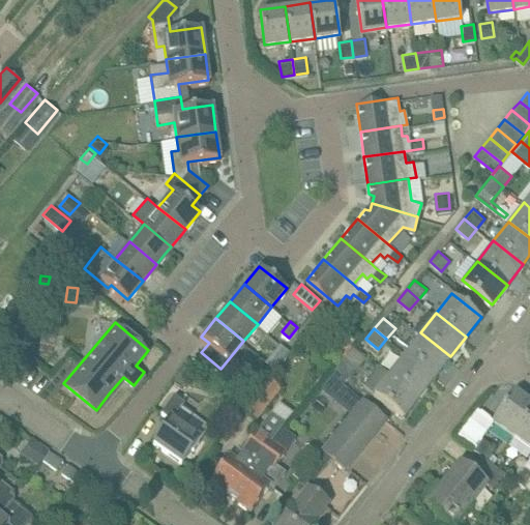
[(435,376),(450,356),(420,332),(405,352),(435,376)]
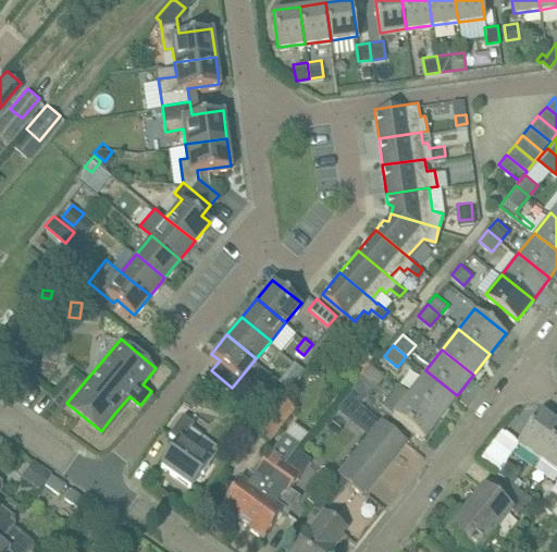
[(288,387),(296,377),(286,368),(279,378),(288,387)]
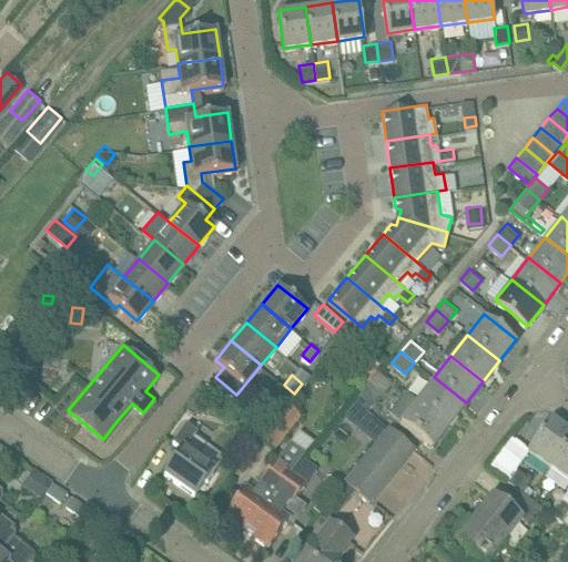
[(466,402),(434,377),(417,397),(417,398),(449,423),(466,402)]
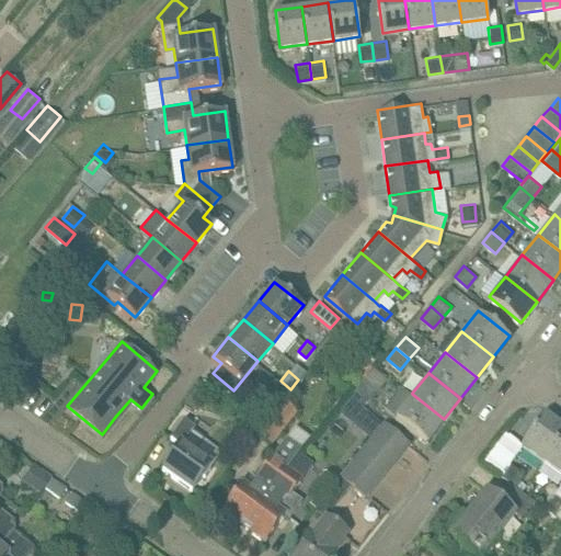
[(354,390),(366,400),(376,388),(363,378),(353,389),(354,390)]
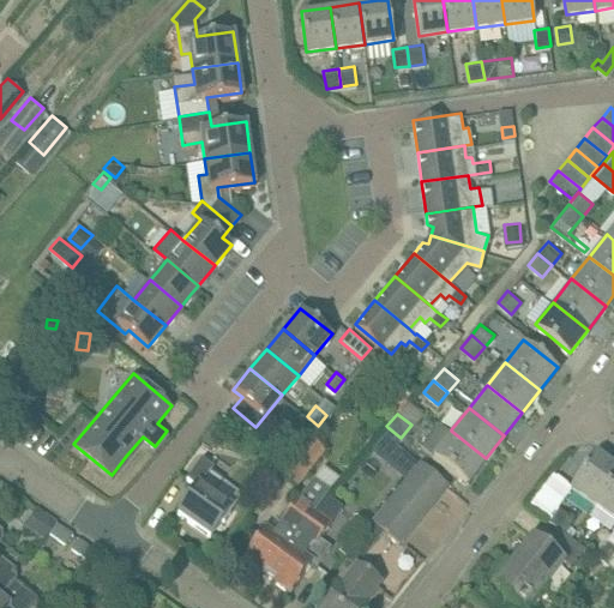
[(451,431),(451,429),(438,420),(420,443),(434,453),(433,455),(468,481),(486,458),(451,431)]
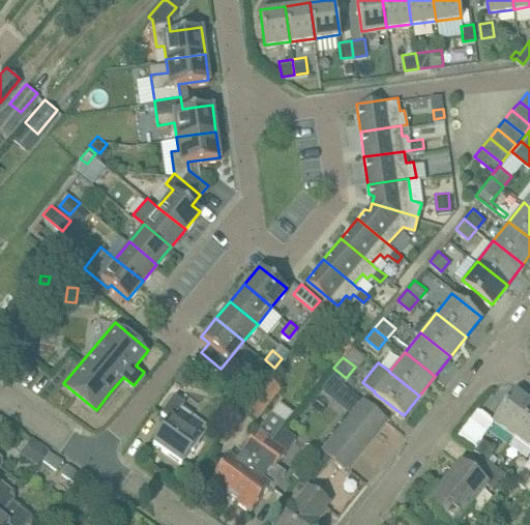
[(323,383),(334,392),(346,378),(334,369),(323,383)]
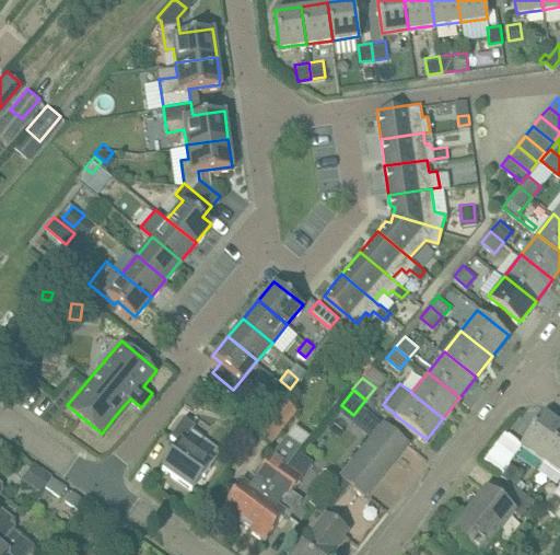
[(272,406),(255,428),(270,441),(296,409),(281,397),(272,406)]
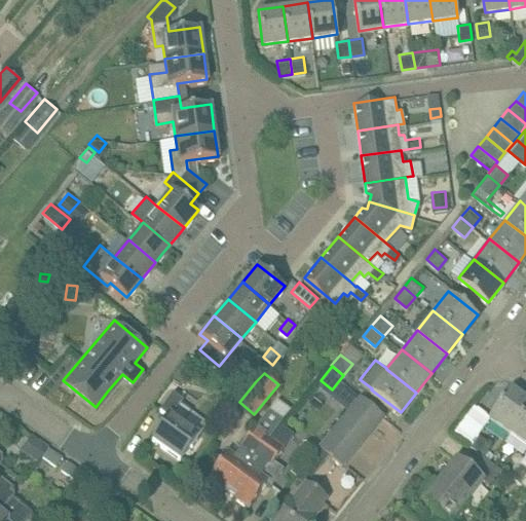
[(228,391),(239,400),(249,388),(237,379),(228,391)]
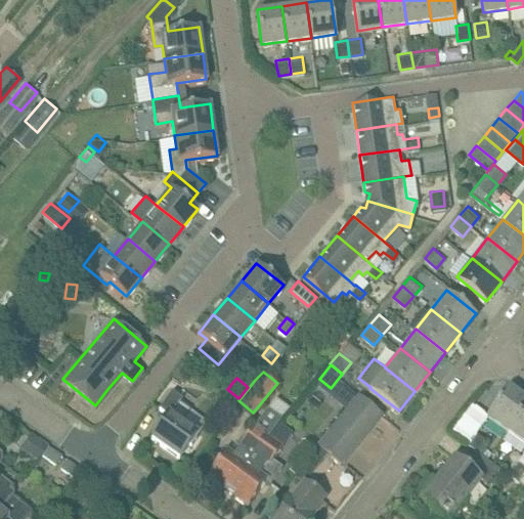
[(507,429),(523,404),(523,394),(508,384),(487,413),(471,401),(451,429),(469,440),(467,442),(480,450),(488,439),(476,431),(487,415),(488,416),(506,428),(507,429)]
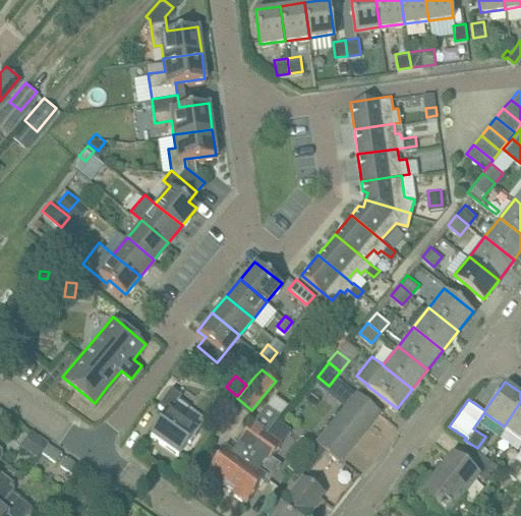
[(167,409),(151,434),(178,452),(194,428),(179,418),(188,404),(177,397),(180,393),(171,387),(159,404),(167,409)]
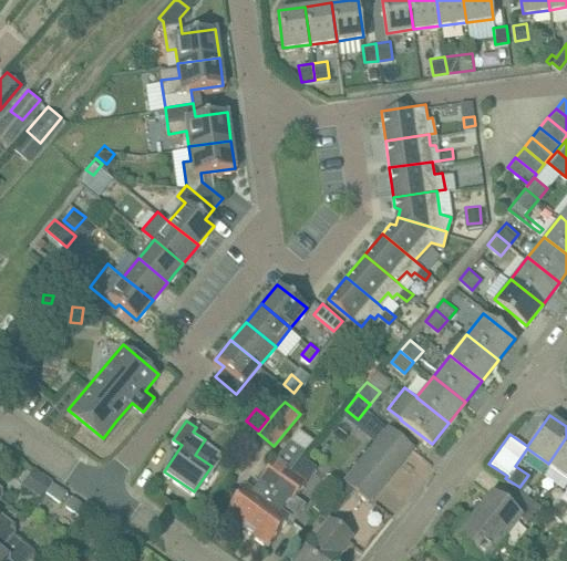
[(388,424),(375,438),(343,478),(354,487),(369,498),(413,445),(388,424)]
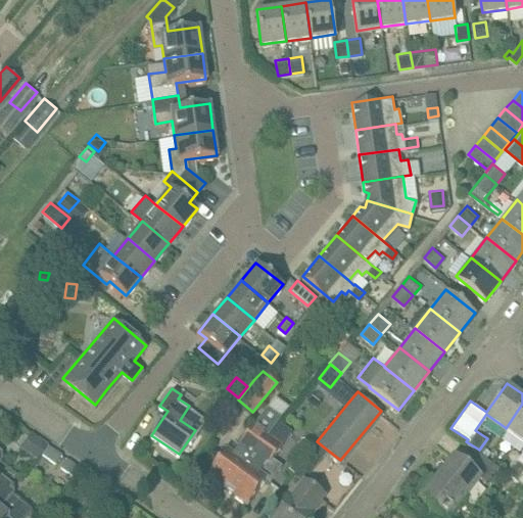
[(206,473),(226,487),(268,431),(277,419),(281,414),(288,404),(276,394),(268,405),(252,422),(239,440),(240,441),(233,452),(226,446),(206,473)]
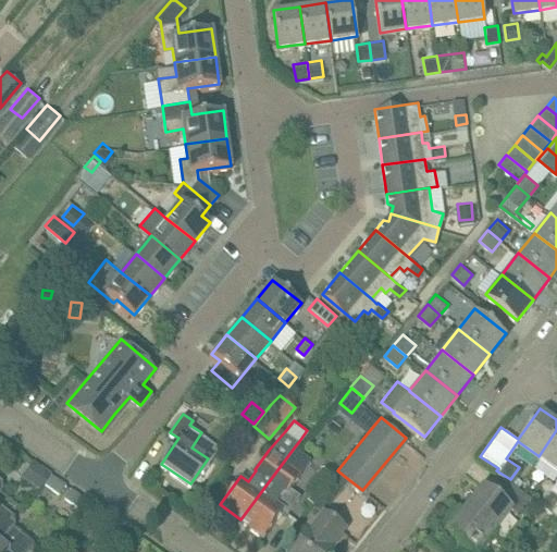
[(556,430),(539,456),(549,464),(545,470),(555,477),(556,474),(556,430)]
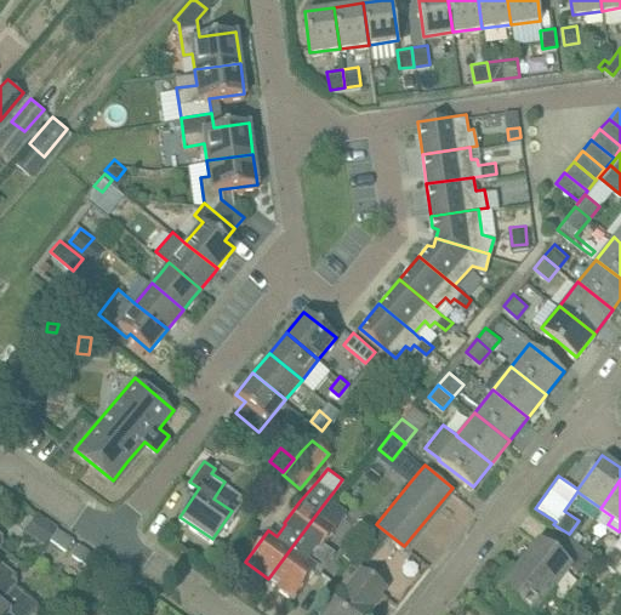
[(24,528),(45,542),(57,524),(36,510),(24,528)]
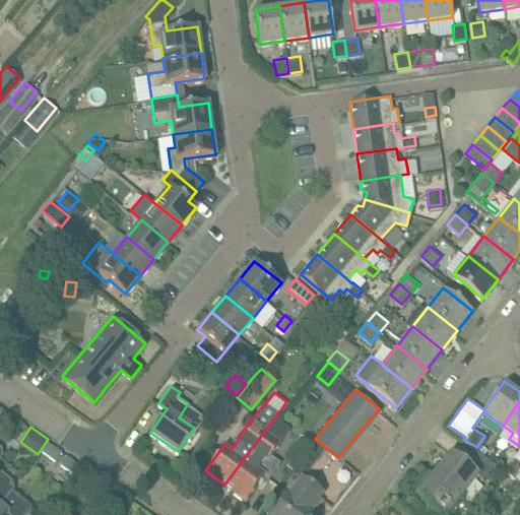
[(270,453),(281,439),(266,429),(224,485),(246,500),(264,474),(268,477),(280,460),(270,453)]
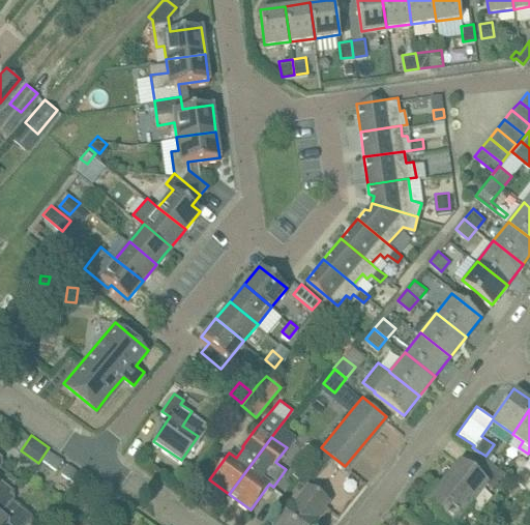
[(62,458),(49,447),(42,457),(56,467),(62,458)]
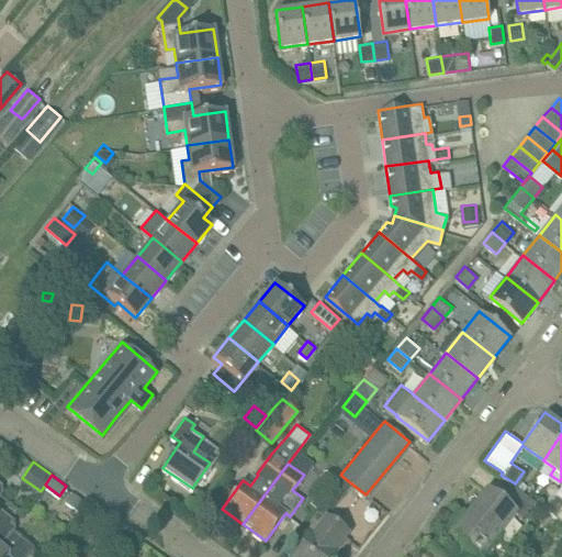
[(523,488),(527,482),(520,478),(517,483),(523,488)]
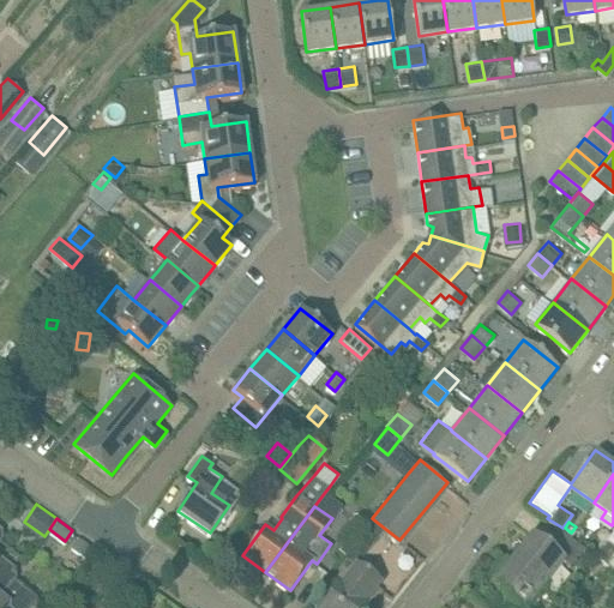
[(355,559),(356,560),(375,537),(365,528),(343,553),(353,561),(355,559)]
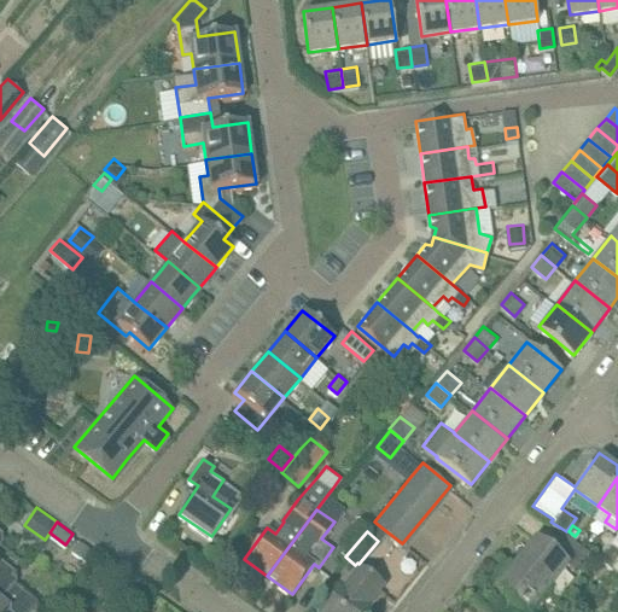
[(519,546),(509,558),(547,588),(566,563),(572,567),(584,552),(558,531),(547,546),(535,536),(524,549),(519,546)]
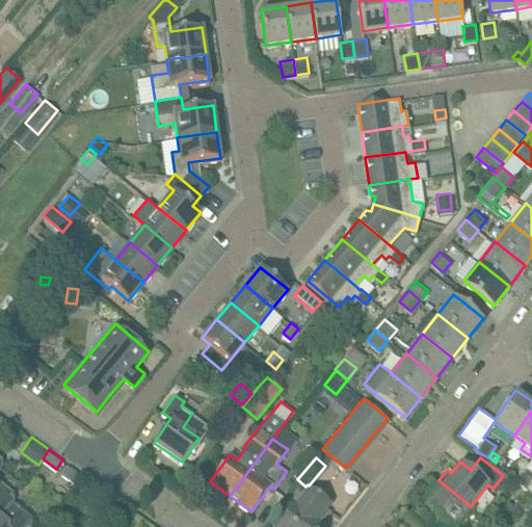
[(82,472),(69,463),(61,472),(76,481),(82,472)]
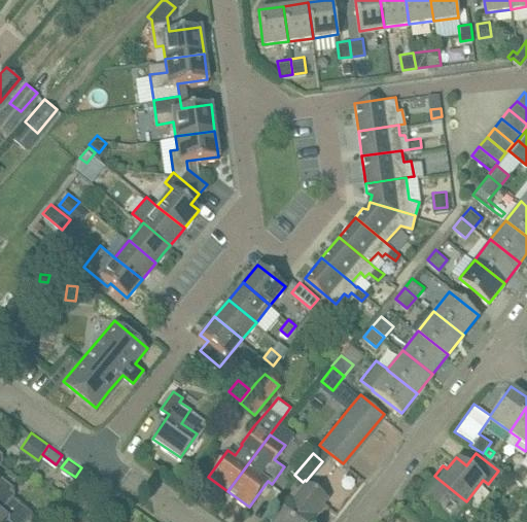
[(0,507),(1,508),(12,495),(13,493),(13,485),(2,477),(0,474),(0,459),(0,460),(0,459),(0,507)]
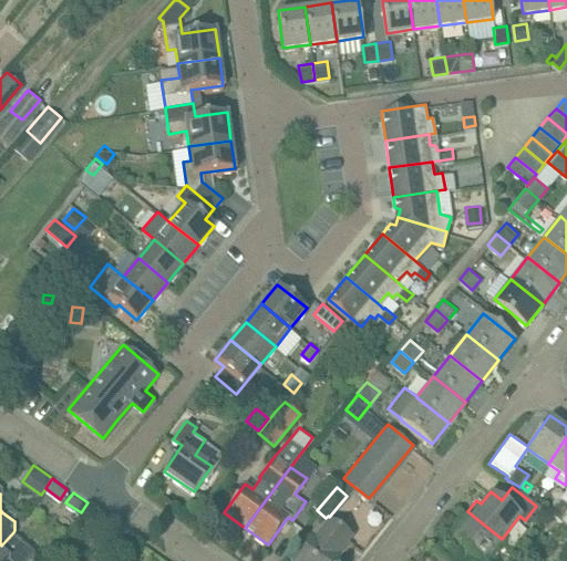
[(553,511),(559,518),(566,507),(566,500),(562,497),(557,502),(550,497),(544,506),(552,512),(553,511)]
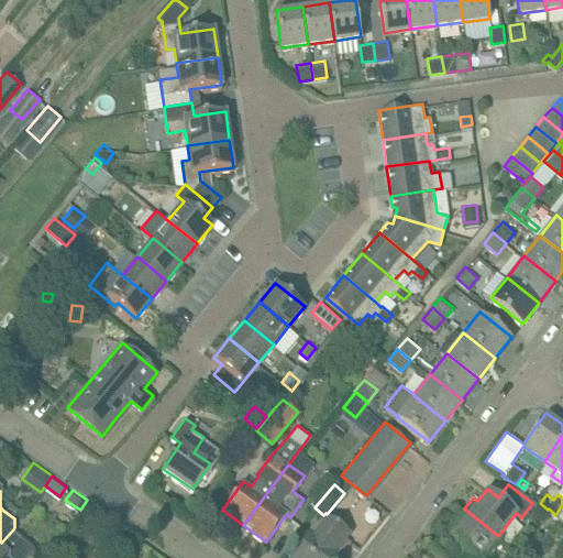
[(481,557),(482,557),(498,536),(464,509),(455,520),(460,523),(450,536),(461,544),(450,557),(446,557),(439,551),(433,547),(432,548),(444,557),(481,557)]
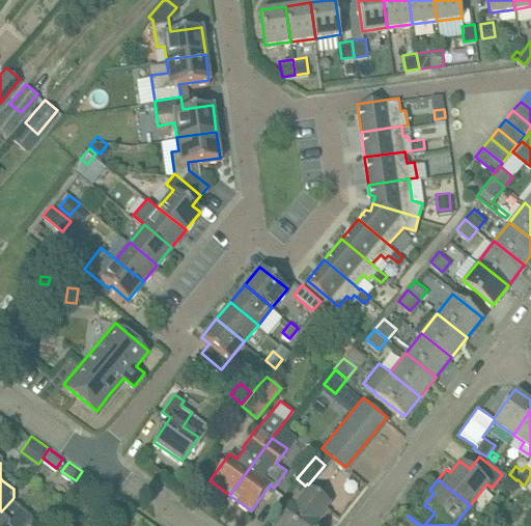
[(329,500),(308,485),(307,483),(305,486),(295,500),(295,501),(276,525),(310,525),(317,517),(316,517),(329,500)]
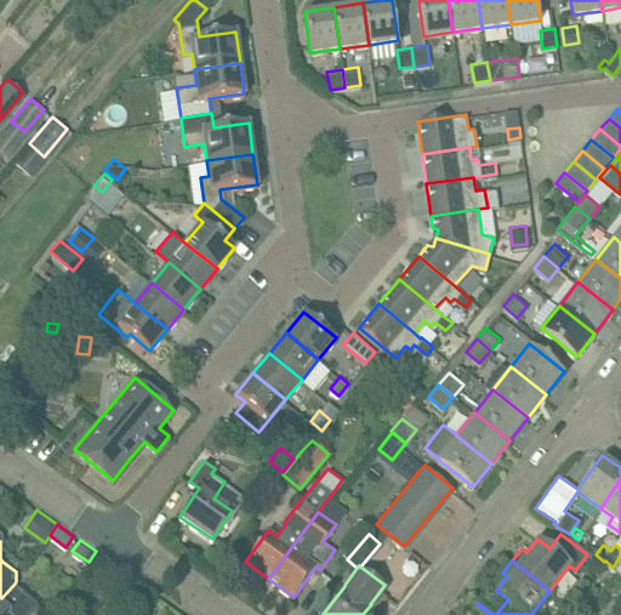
[(4,614),(5,614),(11,607),(1,598),(0,597),(0,614),(4,614)]
